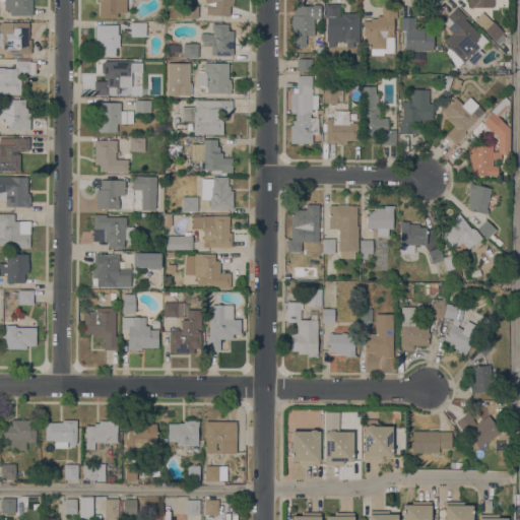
[(33,0),(33,15),(10,15),(10,9),(4,9),(4,1),(0,1),(0,0),(33,0)]
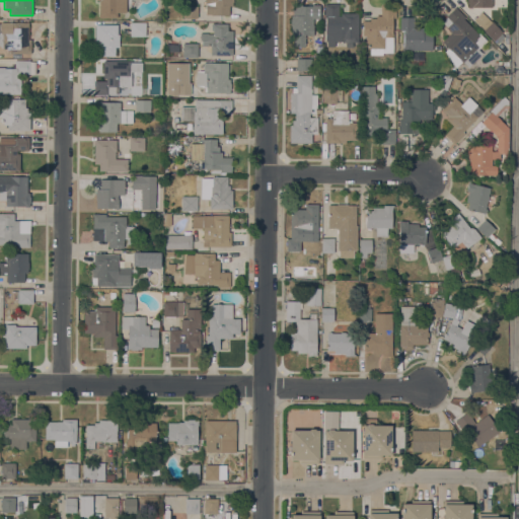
[(125,0),(125,8),(117,8),(117,17),(99,17),(99,0),(125,0)]
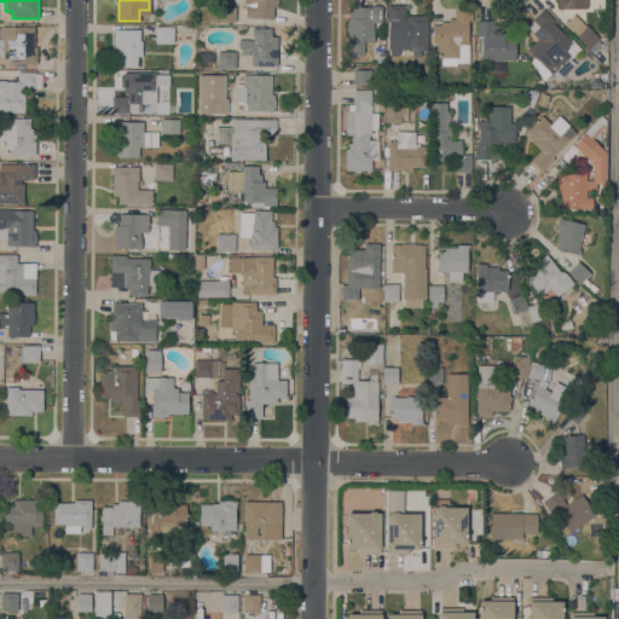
[(279,0),(279,4),(278,4),(278,6),(273,6),(273,17),(246,17),(246,0),(279,0)]
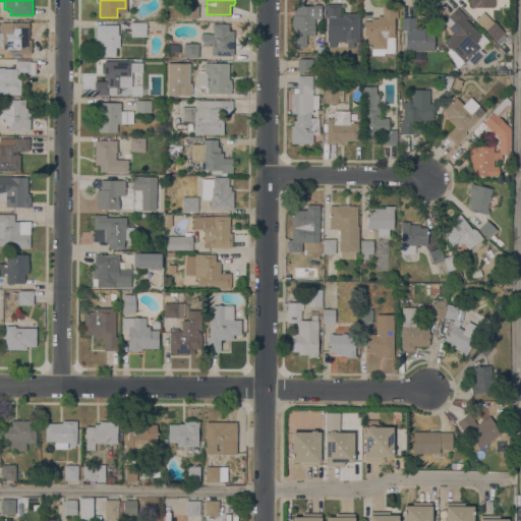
[(494,0),(494,7),(474,6),(474,8),(470,8),(470,3),(469,3),(469,0),(494,0)]
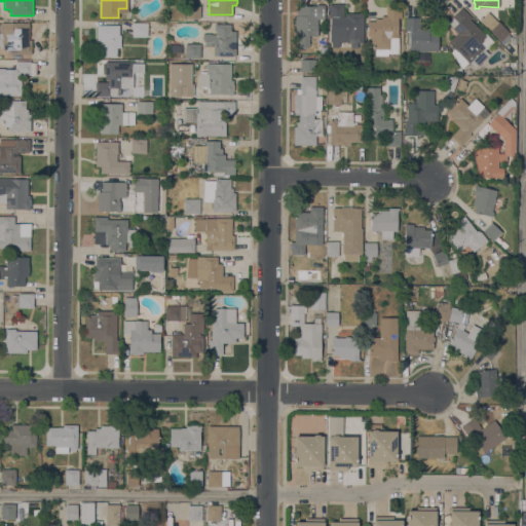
[(363,42),(358,42),(358,47),(350,47),(350,42),(345,42),(345,41),(339,41),(339,47),(331,46),(332,41),(330,41),(330,19),(329,19),(329,3),(343,3),(343,15),(345,15),(346,12),(363,12),(363,42)]
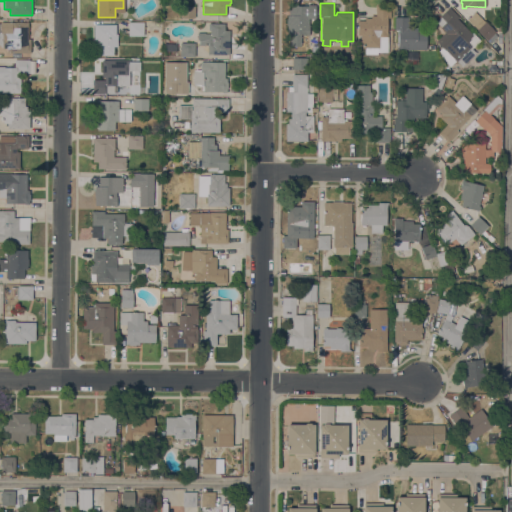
[(308,5),(308,4),(316,4),(316,18),(309,18),(309,34),(301,34),(301,46),(290,45),(290,34),(287,34),(287,25),(286,25),(286,18),(287,18),(287,15),(289,15),(289,5),(308,5)]
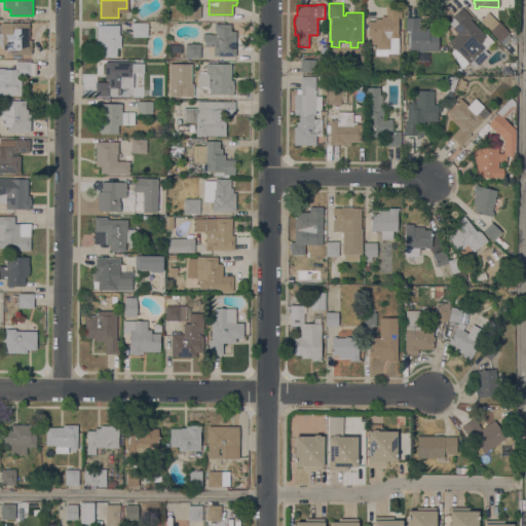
[(371,49),(370,35),(368,35),(368,21),(375,21),(375,19),(381,19),(381,15),(386,15),(385,5),(401,5),(402,17),(398,17),(399,53),(387,53),(387,54),(375,55),(375,48),(371,49)]
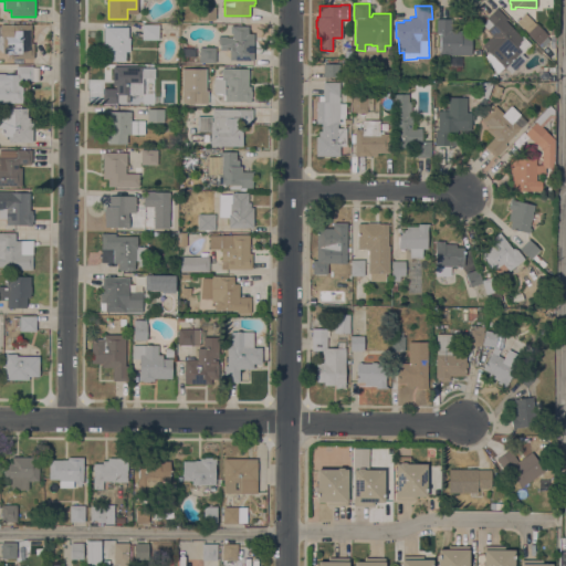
[(199,19),(199,7),(216,7),(216,19),(199,19)]
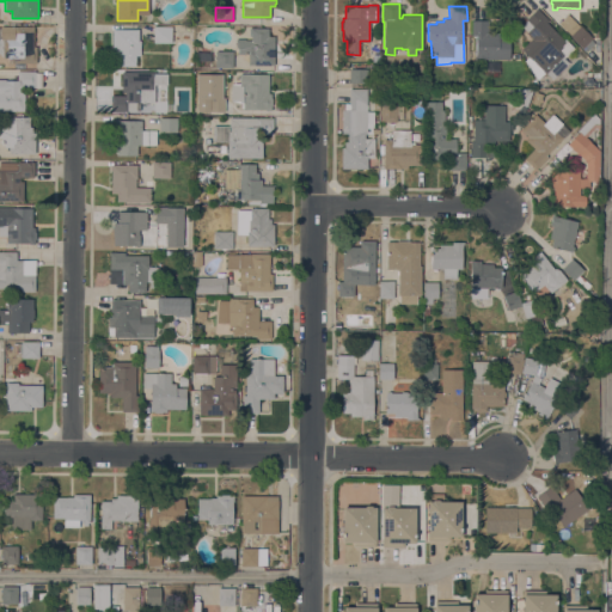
[(532,38),(521,26),(527,20),(526,19),(537,8),(549,20),(548,22),(564,40),(565,38),(574,48),(564,57),(569,62),(551,80),(521,49),(532,38)]
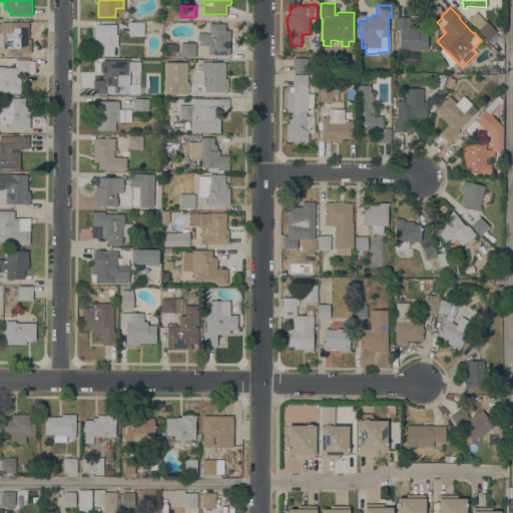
[(496,32),(495,33),(498,36),(492,43),(468,19),(476,11),(496,32)]
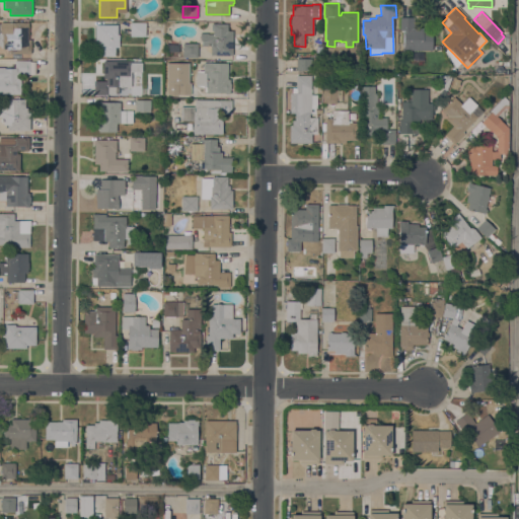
[(414,17),(414,28),(423,28),(423,31),(432,31),(432,51),(402,51),(402,48),(403,48),(403,29),(399,29),(399,17),(414,17)]
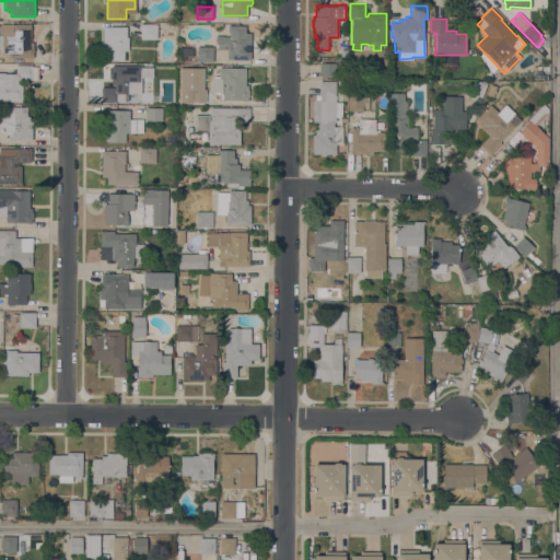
[(0,23),(32,24),(31,42),(34,42),(34,58),(8,57),(8,51),(2,51),(0,49),(0,23)]
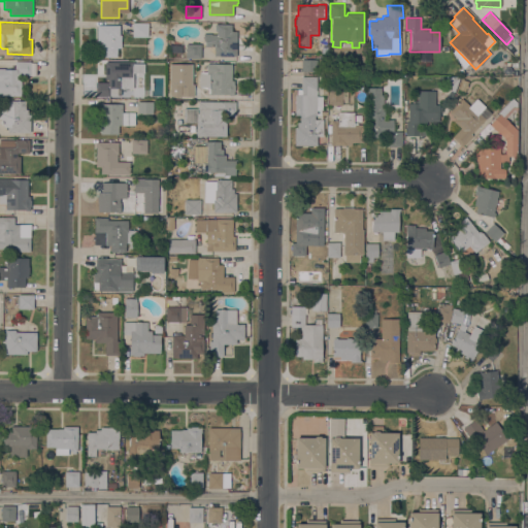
[(132,36),(132,22),(149,22),(147,36),(132,36)]
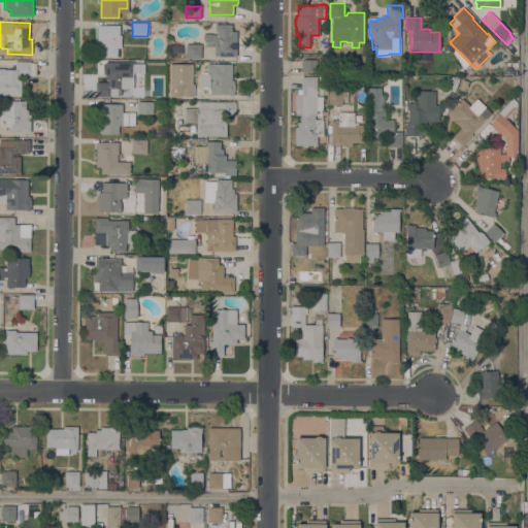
[(236,56),(215,56),(215,46),(205,46),(205,40),(203,40),(203,33),(210,33),(210,34),(217,34),(217,31),(216,31),(216,24),(232,24),(232,30),(236,30),(236,56)]
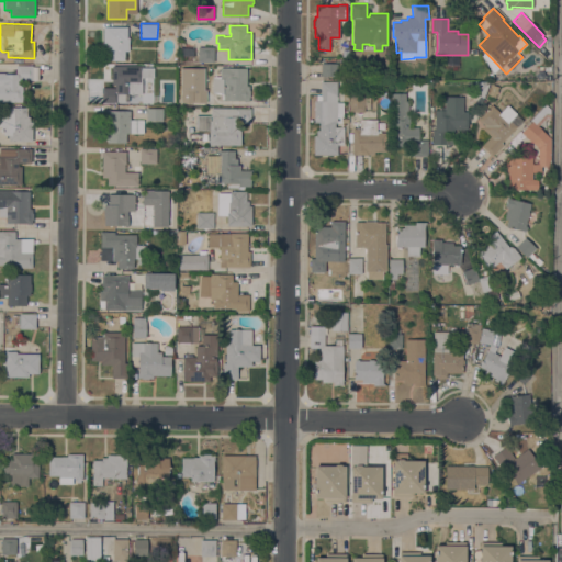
[(127,26),(127,36),(128,36),(128,51),(125,51),(124,60),(108,60),(109,51),(105,51),(105,46),(102,46),(103,26),(127,26)]
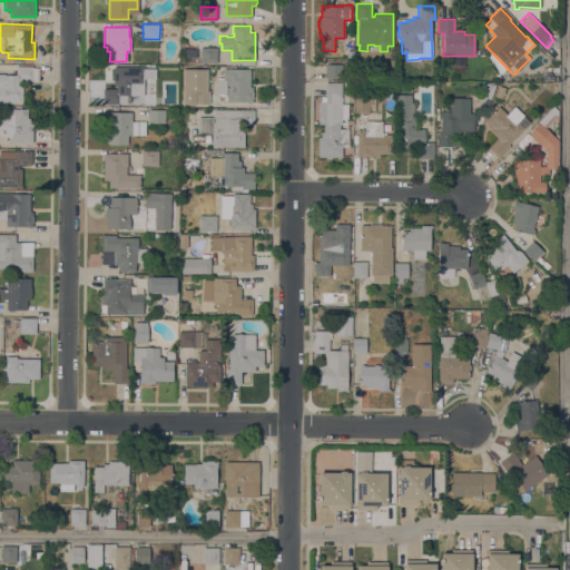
[(217,47),(217,62),(200,62),(200,47),(217,47)]
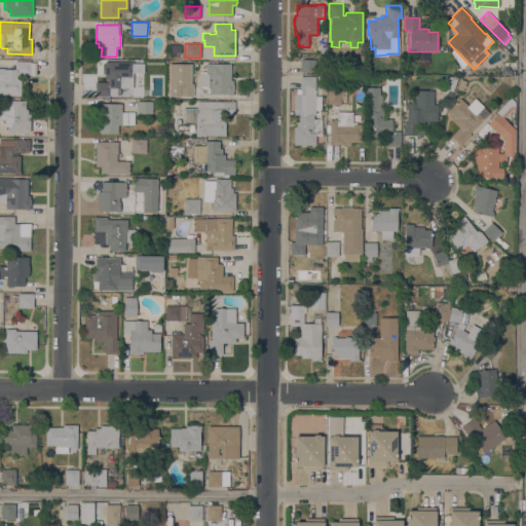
[(418,63),(418,52),(428,52),(428,63),(418,63)]
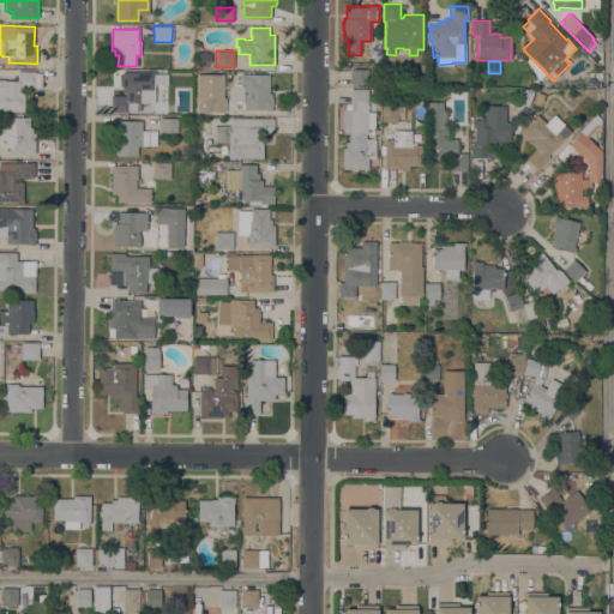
[(368,68),(368,83),(350,83),(350,68),(368,68)]
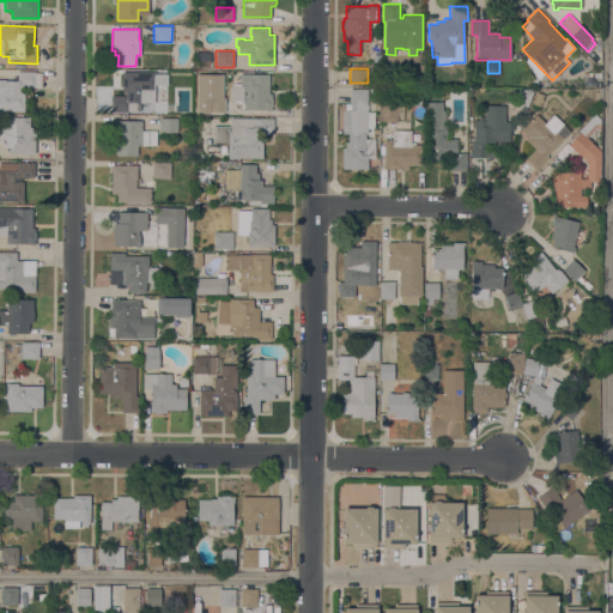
[(0,79),(5,79),(5,80),(18,80),(18,71),(35,71),(35,86),(24,86),(24,110),(0,110),(0,79)]
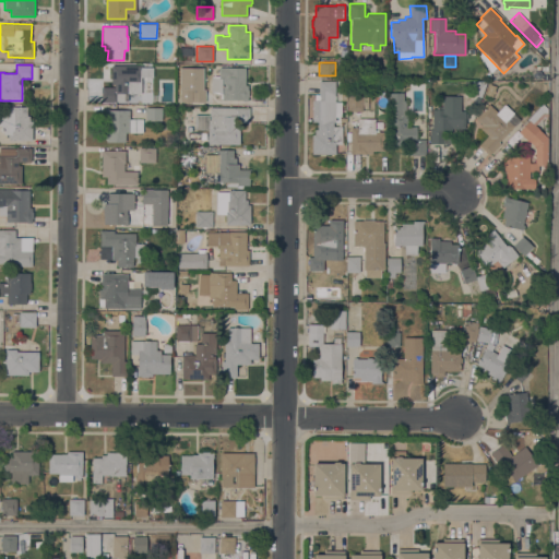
[(142,103),(129,103),(129,92),(118,92),(118,102),(102,102),(102,87),(115,87),(115,84),(111,84),(111,66),(142,66),(142,103)]
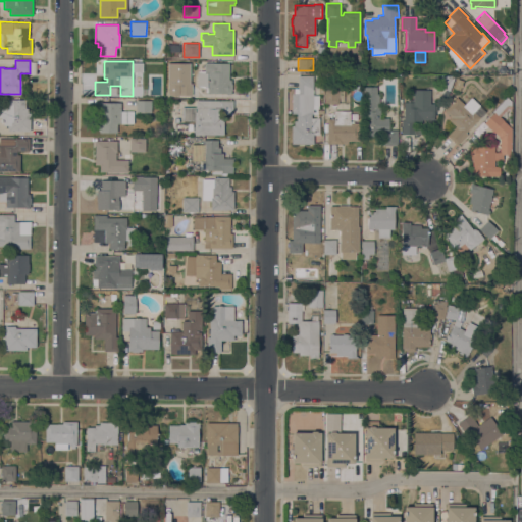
[(228,63),(228,80),(231,80),(230,93),(207,93),(207,87),(202,87),(202,98),(192,97),(192,96),(176,95),(177,83),(192,83),(192,86),(197,86),(197,70),(204,70),(205,62),(228,63)]
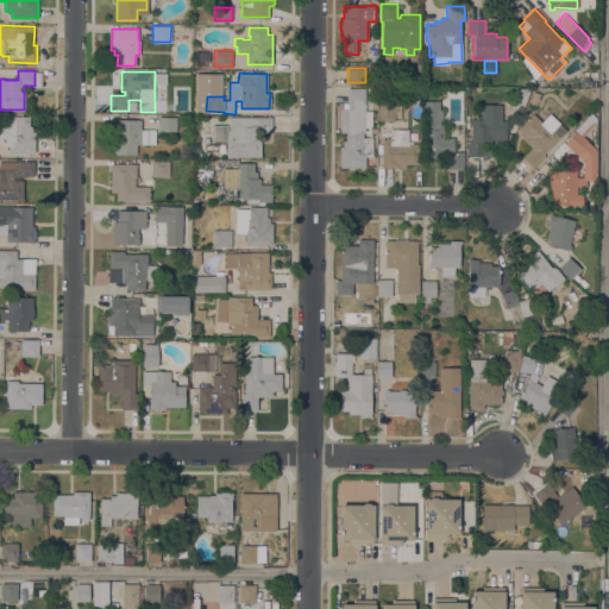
[(371,156),(365,156),(365,168),(339,168),(340,146),(343,146),(343,140),(345,140),(345,133),(339,132),(340,110),(343,110),(343,102),(347,102),(347,87),(365,88),(365,132),(363,132),(363,137),(372,137),(371,156)]
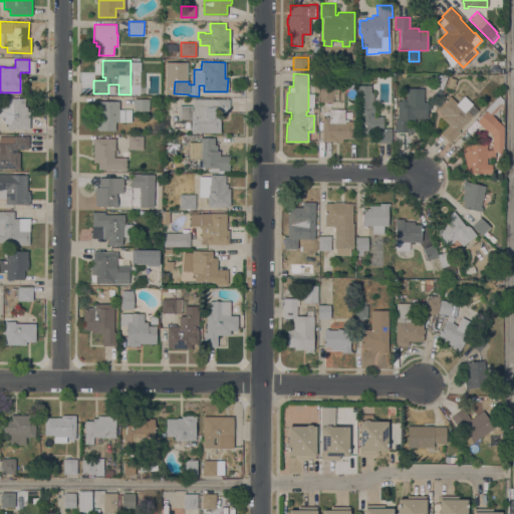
[(448,75),(440,95),(436,93),(438,87),(437,87),(438,83),(437,81),(434,81),(434,74),(448,75)]
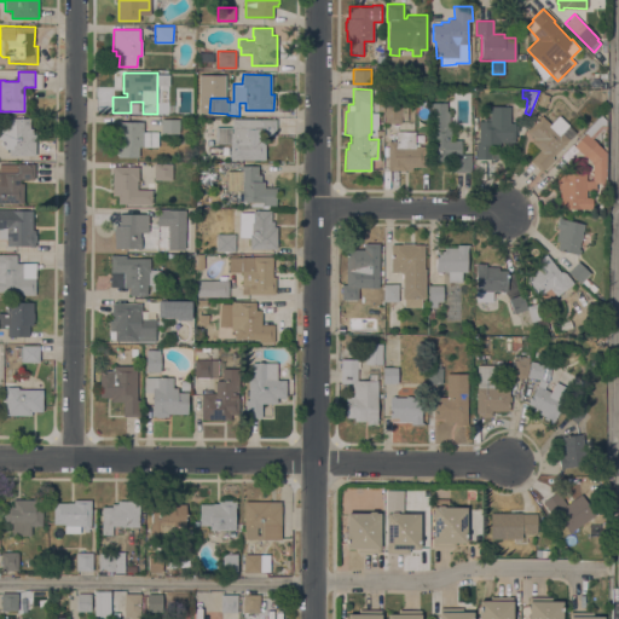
[(385,99),(397,98),(397,104),(401,104),(401,106),(408,106),(408,120),(401,120),(401,123),(385,123),(385,121),(383,121),(385,99)]
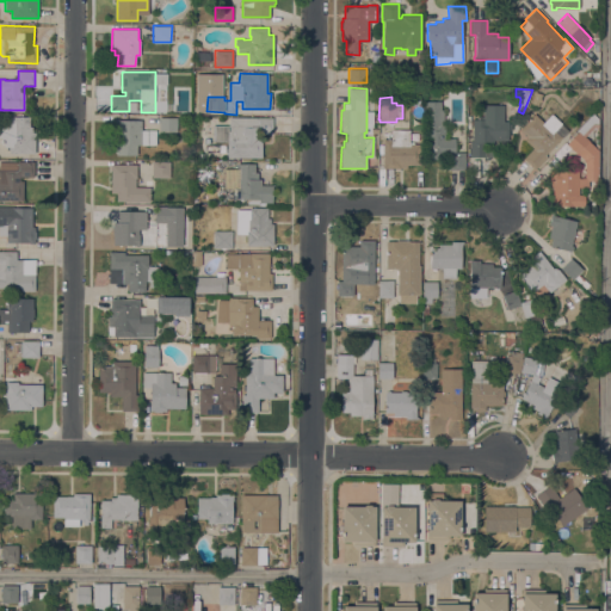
[(466,170),(449,170),(449,155),(445,155),(445,159),(425,159),(425,102),(440,102),(440,110),(444,110),(444,124),(445,124),(445,137),(455,137),(455,152),(466,152),(466,170)]
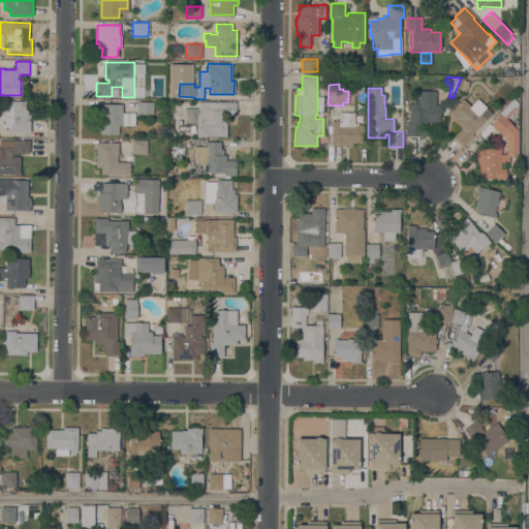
[(487,119),(472,133),(474,135),(463,147),(454,136),(462,128),(455,121),(457,118),(449,112),(458,103),(457,102),(462,97),(470,105),(477,98),(486,106),(479,113),(485,118),(486,117),(487,119)]
